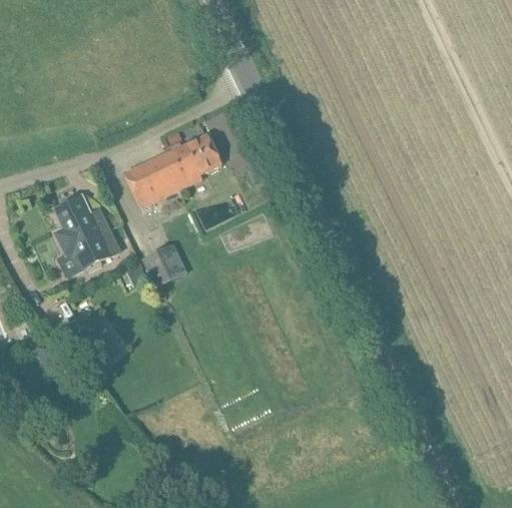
[(206,133),(123,173),(139,207),(201,177),(199,173),(221,163),(206,133)]
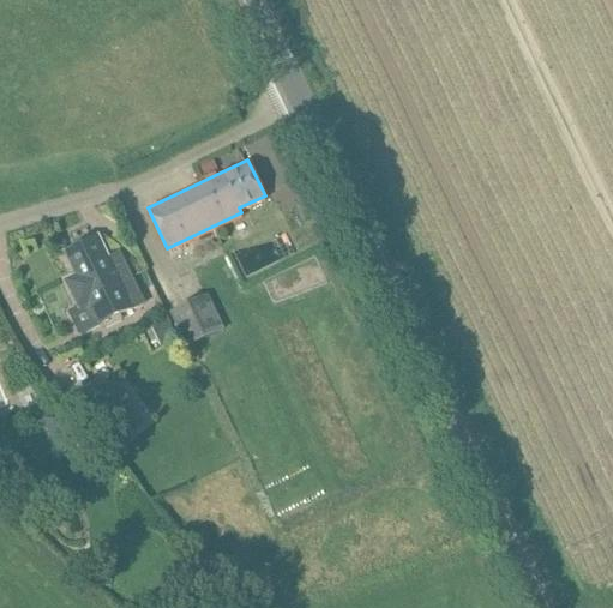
[(68,246),(64,248),(65,250),(66,253),(76,272),(65,277),(77,304),(78,305),(89,300),(98,321),(101,319),(103,325),(121,317),(119,313),(143,301),(118,250),(108,254),(97,233),(77,242),(68,246)]
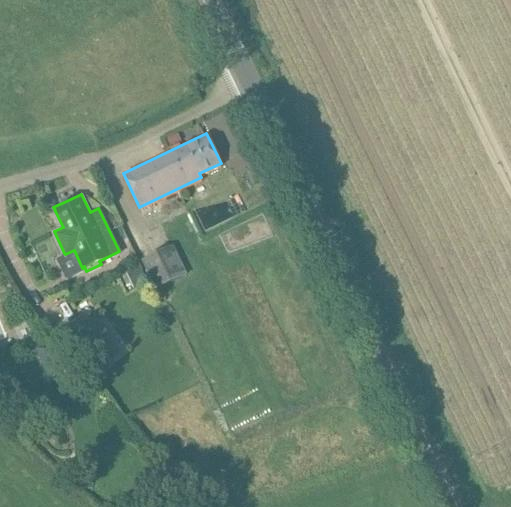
[(141,257),(154,287),(185,272),(171,243),(141,257)]
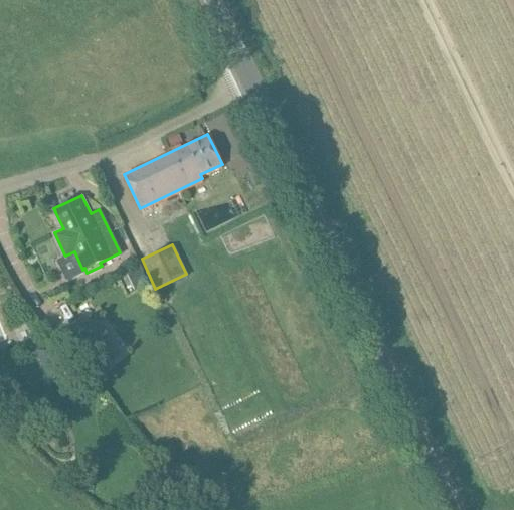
[(140,265),(131,269),(137,284),(146,280),(140,265)]
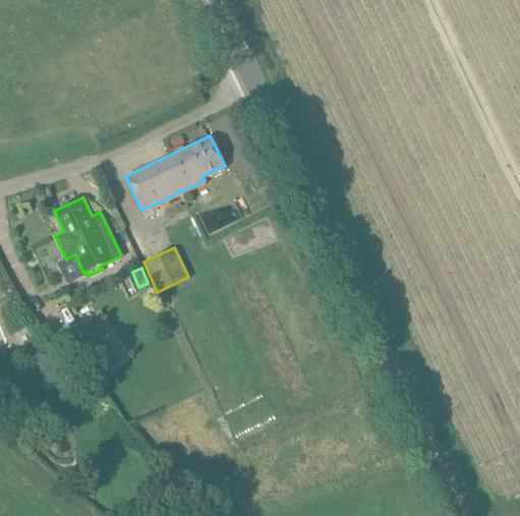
[(95,320),(63,345),(88,375),(119,351),(95,320)]
